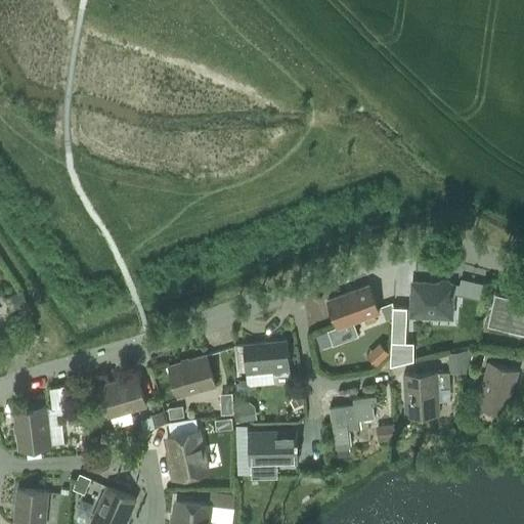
[(411,282),(410,315),(451,317),(452,285),(411,282)]
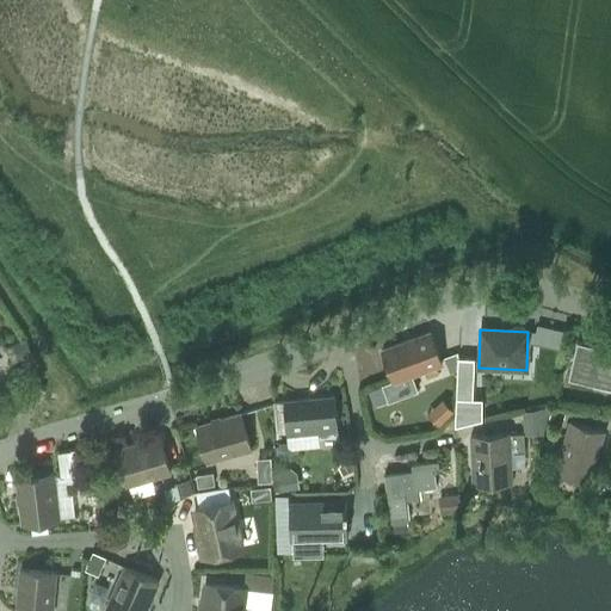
[(393,380),(381,384),(387,400),(388,402),(418,392),(412,375),(442,363),(430,332),(382,350),(393,380)]
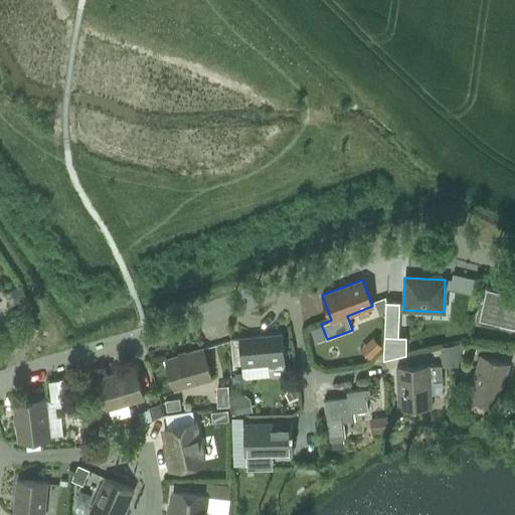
[(20,287),(4,294),(10,307),(26,300),(20,287)]
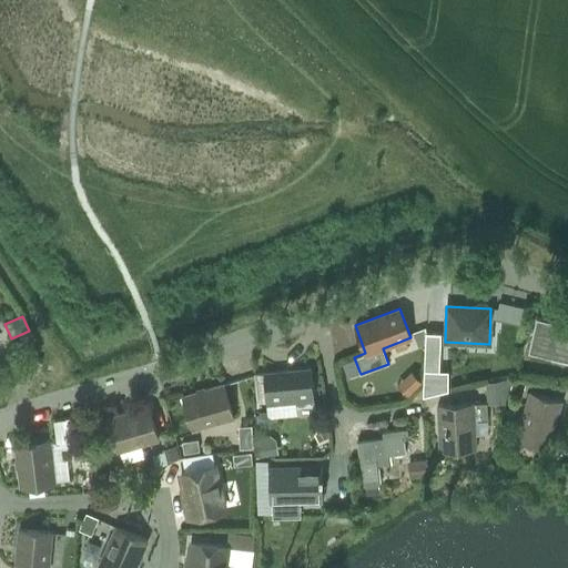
[(525,316),(523,326),(531,328),(535,318),(525,316)]
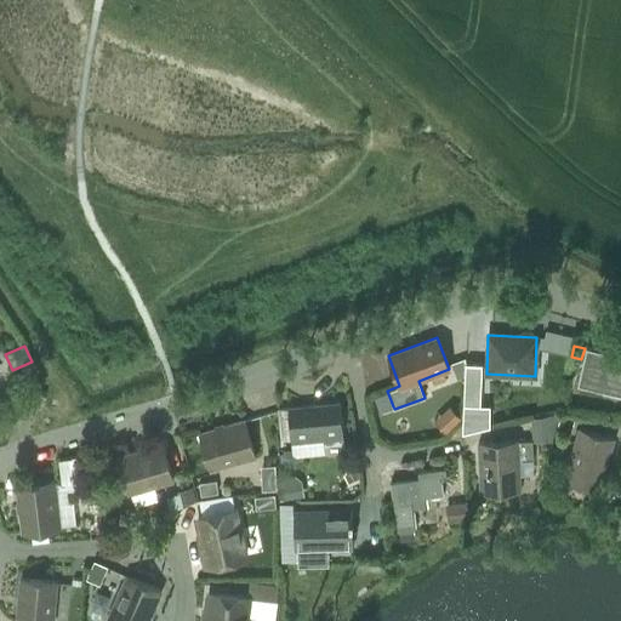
[(602,352),(598,351),(586,348),(585,351),(577,386),(620,396),(620,355),(609,353),(609,355),(602,354),(602,352)]
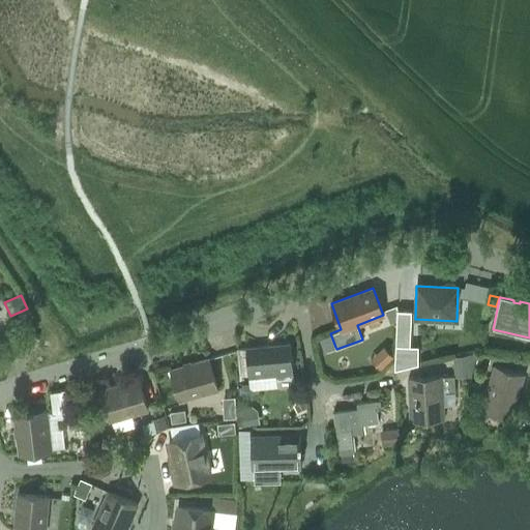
[(396,306),(385,311),(389,323),(395,321),(396,306)]
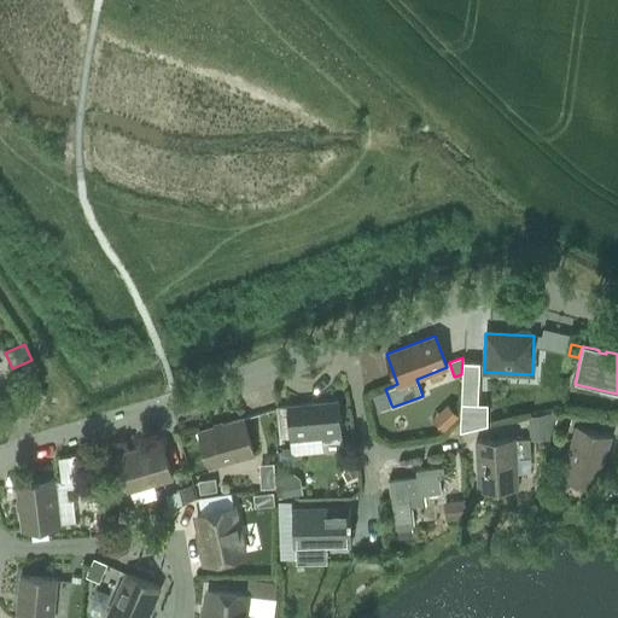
[(385,389),(371,395),(377,410),(391,404),(385,389)]
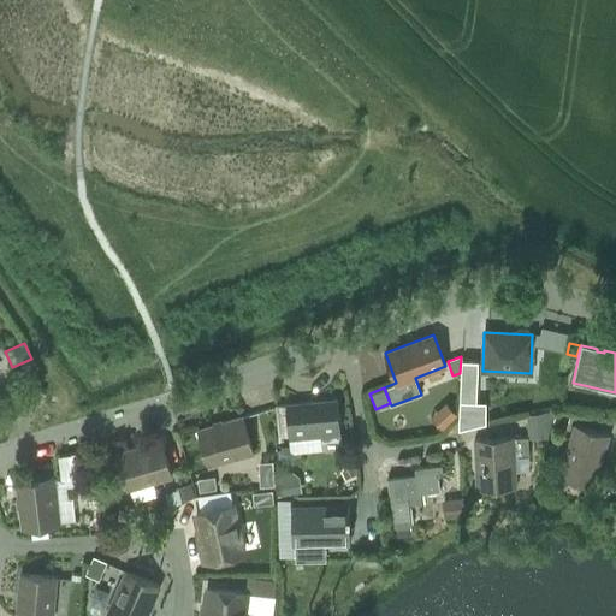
[(289,438),(341,433),(337,400),(285,404),(289,438)]
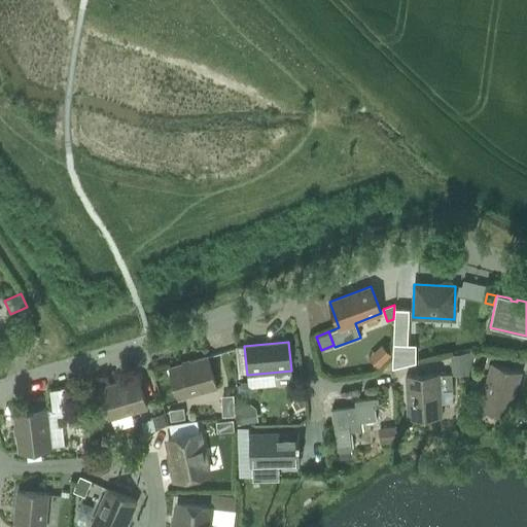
[(406,343),(393,343),(391,366),(413,361),(414,344),(406,343)]
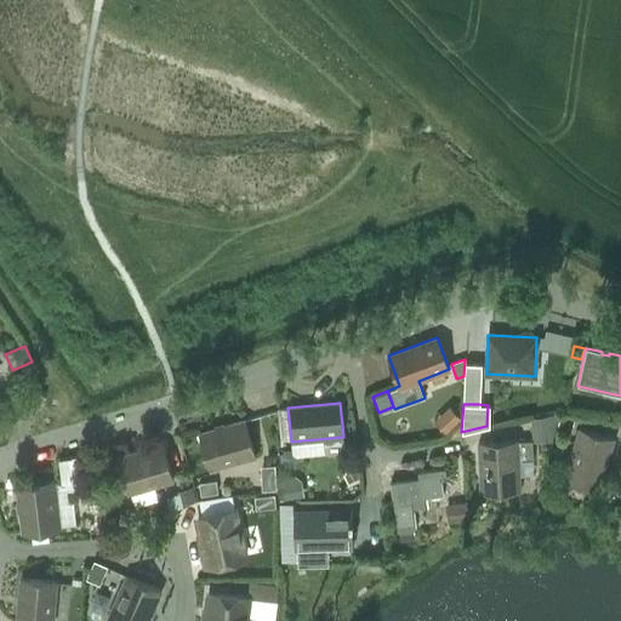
[(562,411),(558,425),(573,428),(576,416),(562,411)]
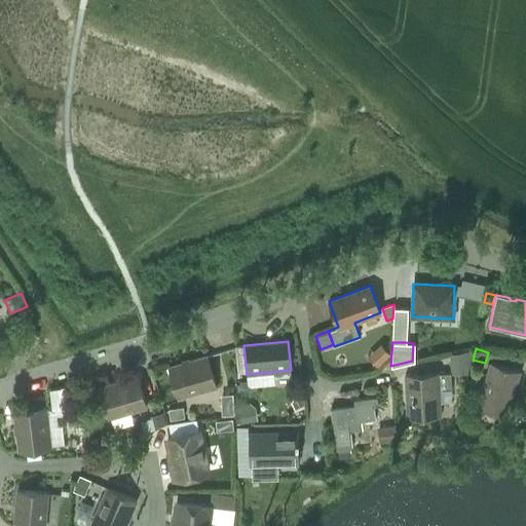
[(473,349),(451,354),(452,366),(454,366),(454,374),(466,373),(473,349)]
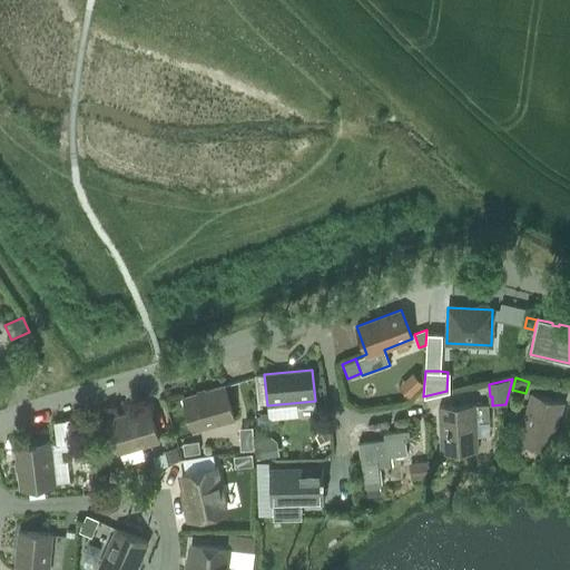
[(193,431),(234,419),(224,386),(183,397),(193,431)]
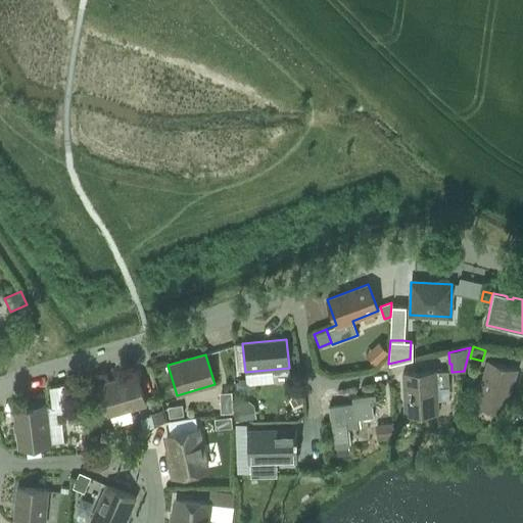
[(516,369),(488,361),(476,403),(504,412),(516,369)]
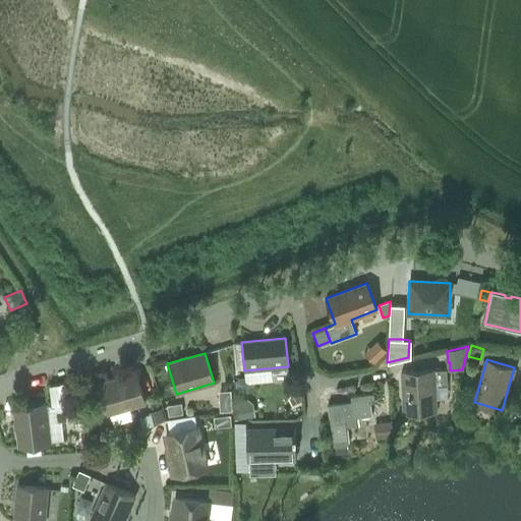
[(447,386),(447,368),(401,371),(403,412),(436,410),(435,387),(447,386)]
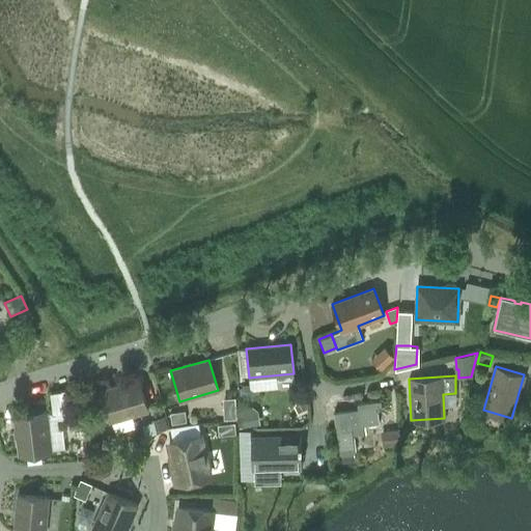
[(101,391),(110,422),(147,411),(139,380),(101,391)]
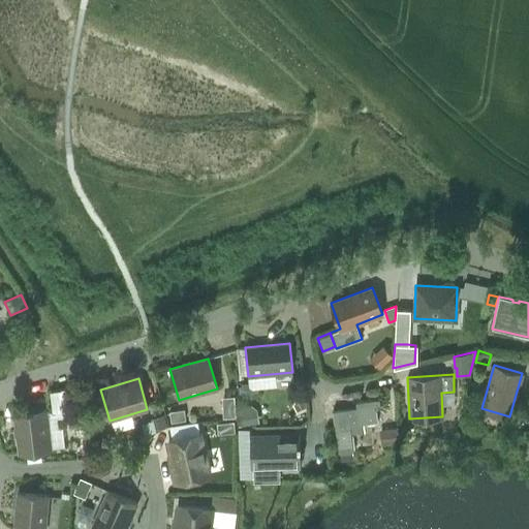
[(62,391),(49,392),(51,407),(63,406),(62,391)]
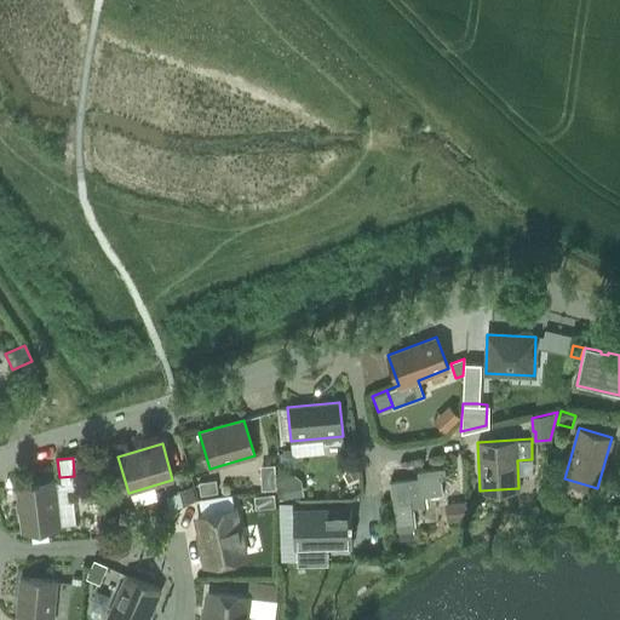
[(275,464),(260,465),(263,488),(276,488),(275,464)]
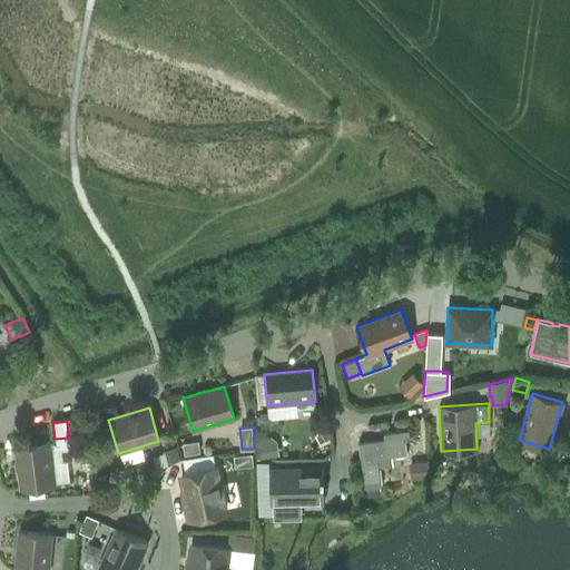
[(383,440),(359,442),(364,485),(381,483),(379,467),(386,467),(392,465),(391,457),(406,454),(405,441),(410,441),(409,429),(382,433),(383,440)]
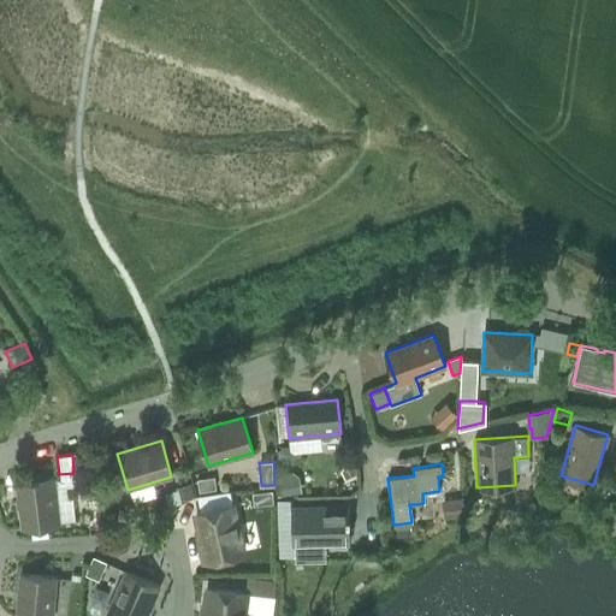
[(214,477),(197,479),(200,490),(215,487),(214,477)]
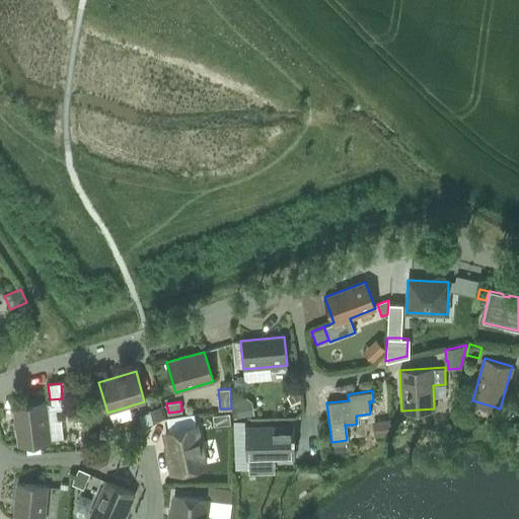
[(14,406),(18,445),(50,441),(45,402),(14,406)]
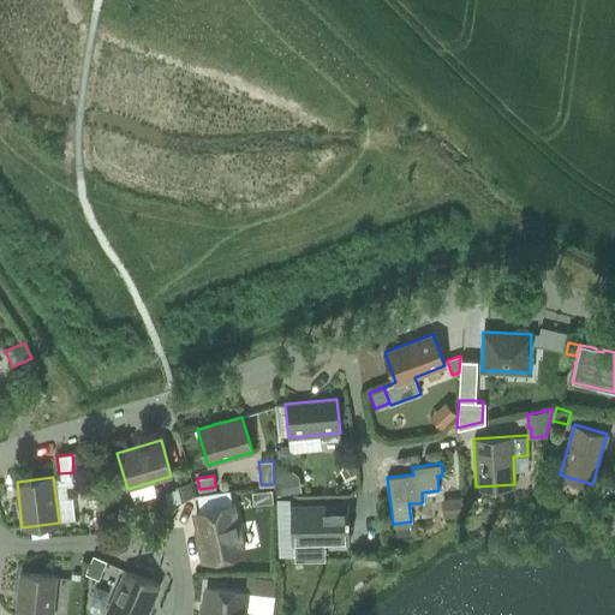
[(187,484),(178,487),(181,499),(195,495),(191,483),(187,484)]
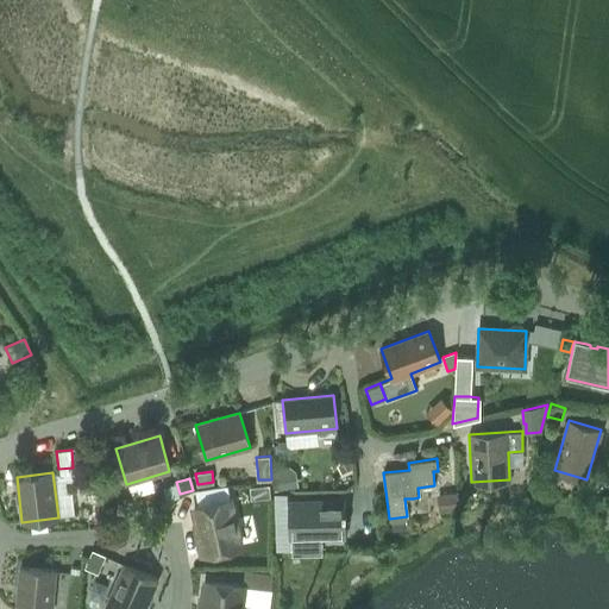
[(270,485),(251,487),(252,498),(270,497),(270,485)]
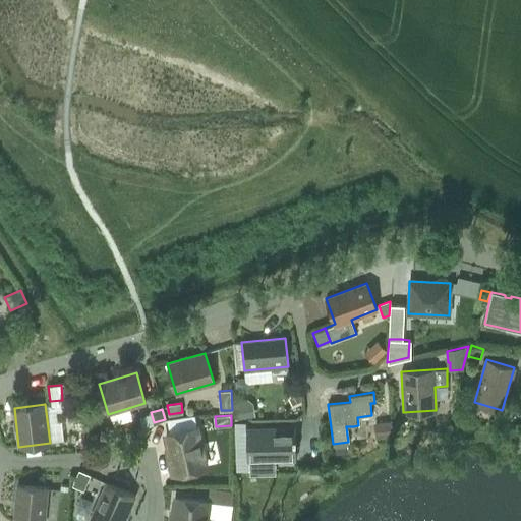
[(391,421),(374,423),(375,438),(393,436),(391,421)]
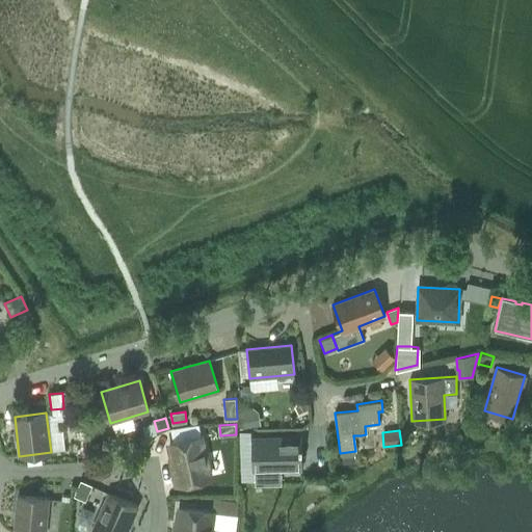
[(253,431),(241,432),(241,445),(253,445),(253,440),(253,431)]
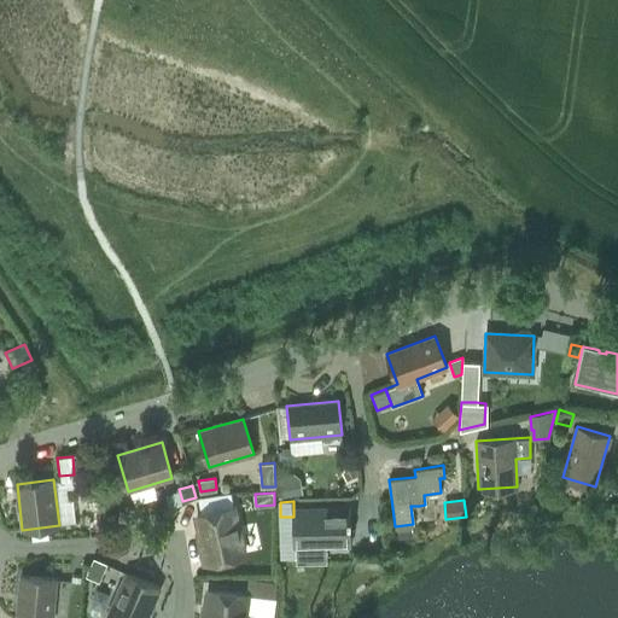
[(205,563),(244,554),(233,507),(196,516),(202,542),(200,542),(205,563)]
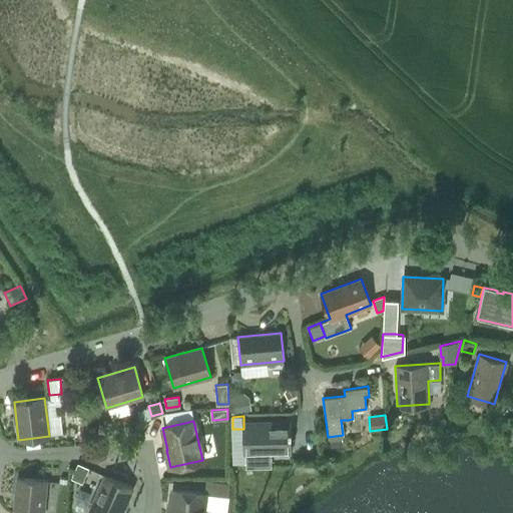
[(290,423),(243,424),(243,429),(244,451),(291,449),(290,423)]
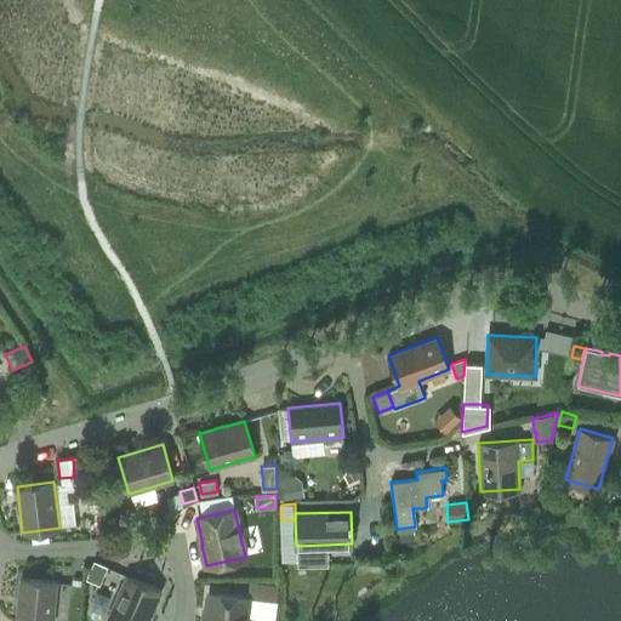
[(93,560),(86,579),(100,585),(107,567),(93,560)]
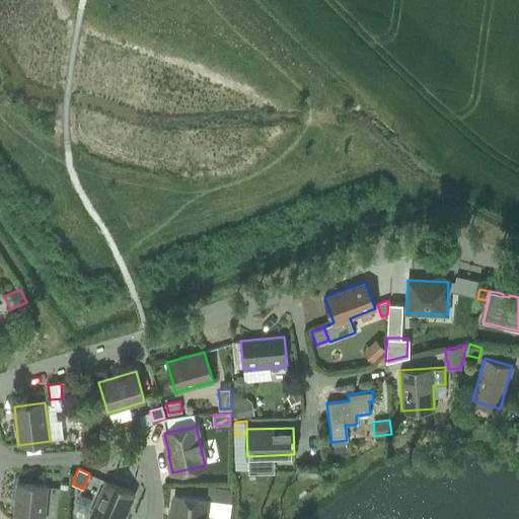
[(123,518),(134,494),(105,482),(89,517),(94,518),(123,518)]
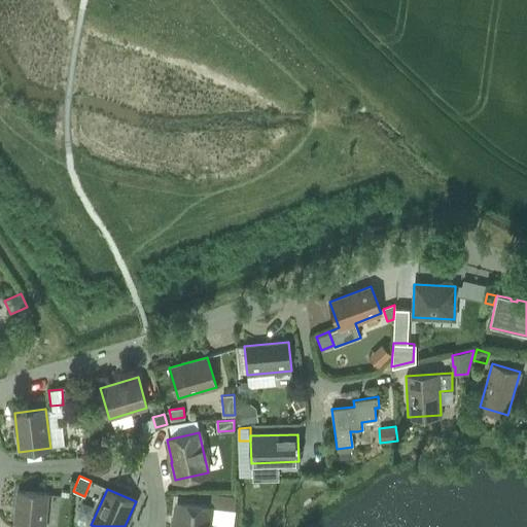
[(44,526),(47,494),(18,491),(13,526),(44,526)]
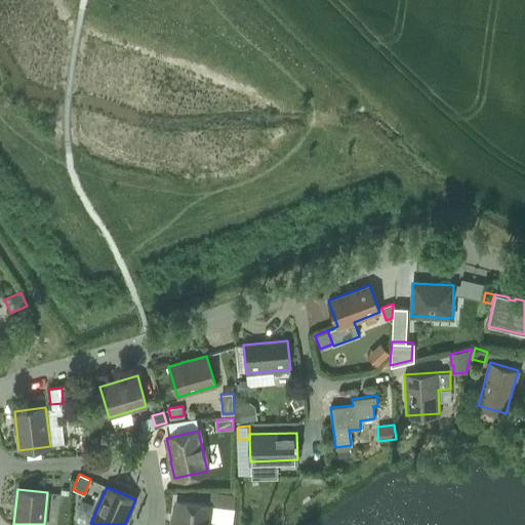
[(206,524),(209,506),(177,501),(174,524),(173,523),(172,524),(206,524)]
